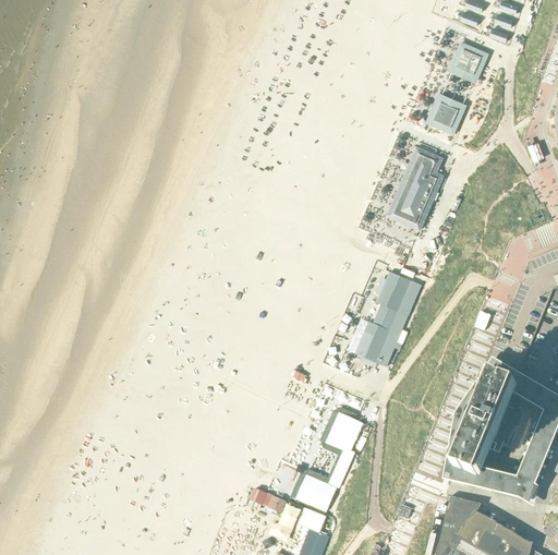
[(493,0),(483,26),(498,32),(495,40),(513,47),(528,10),(500,0),(493,0)]
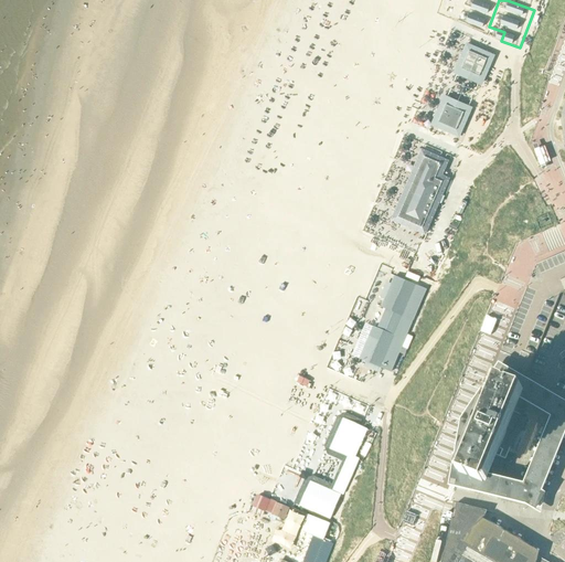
[(529,24),(525,39),(531,40),(534,25),(529,24)]
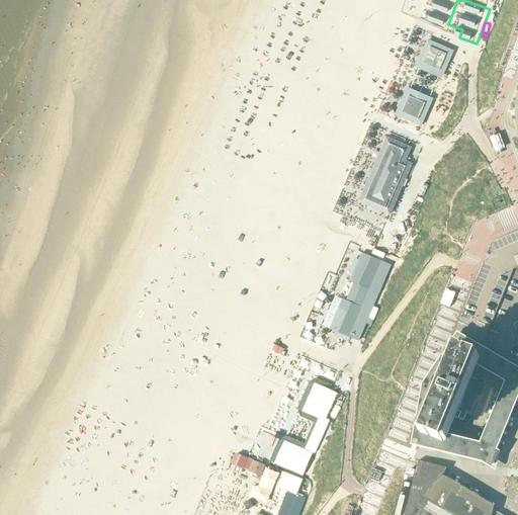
[(423,121),(433,93),(431,93),(438,73),(443,75),(454,45),(426,34),(416,63),(419,64),(412,84),(406,82),(396,112),(423,121)]
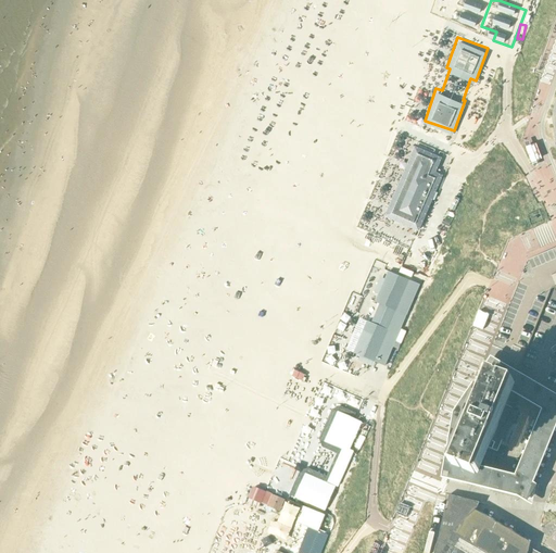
[(444,172),(437,168),(443,154),(415,142),(386,213),(420,228),(444,172)]
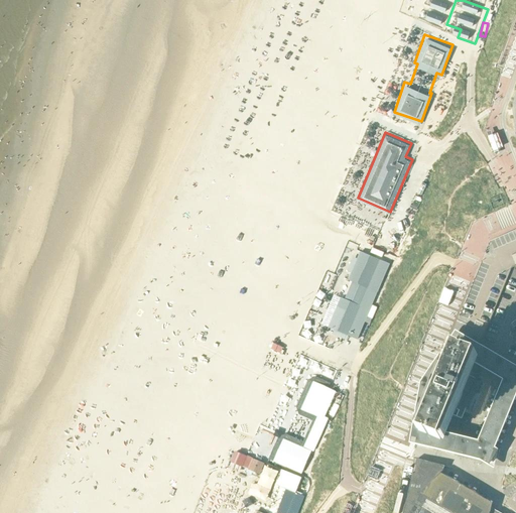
[(390,272),(361,260),(353,280),(371,287),(363,306),(343,298),(330,330),(361,342),(390,272)]
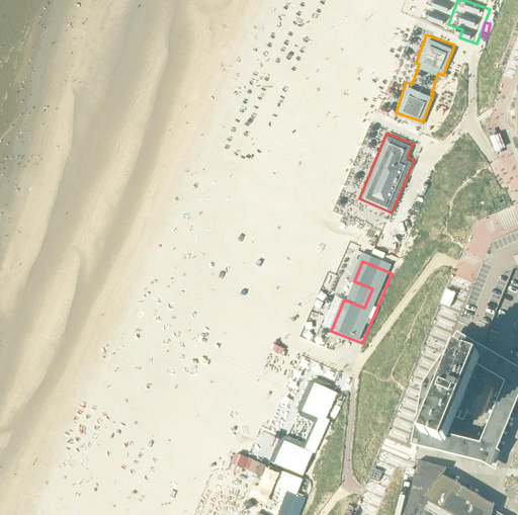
[(497,352),(475,339),(457,329),(422,380),(416,418),(412,442),(419,444),(434,447),(440,449),(442,449),(456,453),(472,457),(483,459),(496,467),(501,448),(498,447),(517,396),(517,364),(507,358),(497,352)]
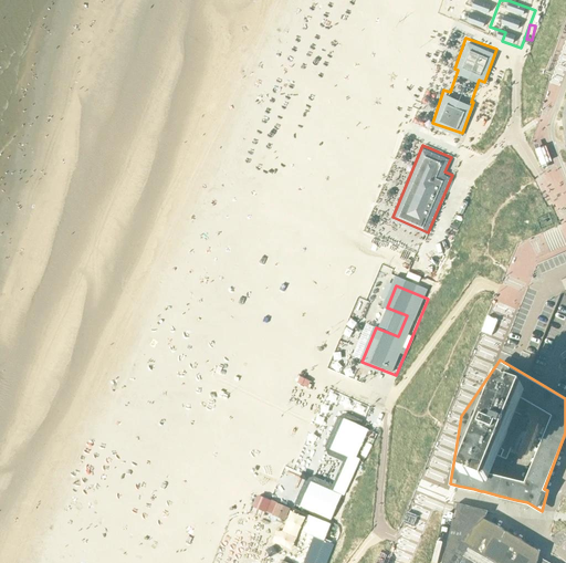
[(370,430),(341,418),(326,452),(345,460),(331,492),(308,483),(299,507),(332,521),(342,496),(345,498),(363,457),(359,456),(370,430)]
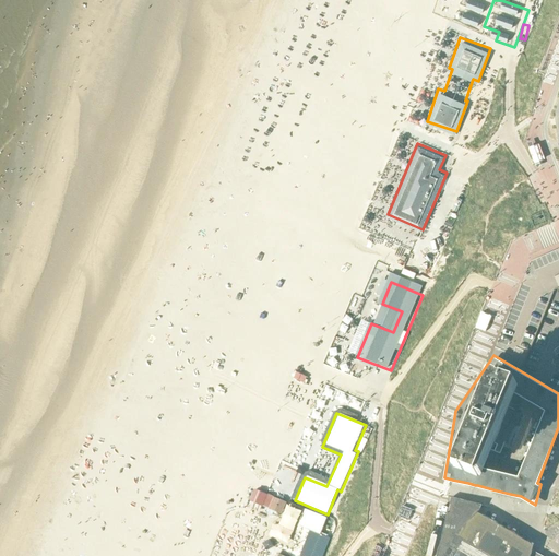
[(283,500),(257,488),(251,500),(277,511),(283,500)]
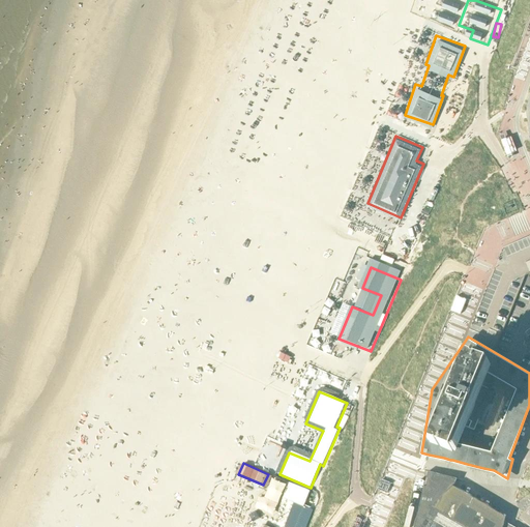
[(401,520),(398,526),(519,526),(505,519),(506,513),(454,482),(458,476),(429,468),(428,469),(423,468),(410,502),(408,501),(401,520)]
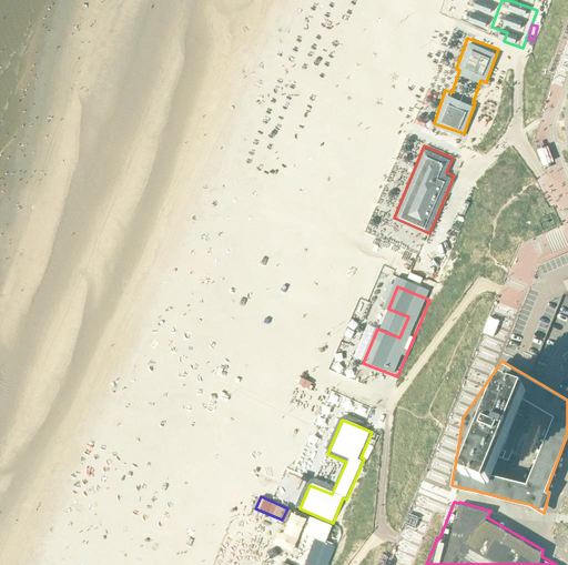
[(332,525),(311,517),(305,531),(318,536),(306,564),(323,564),(333,543),(325,541),(332,525)]
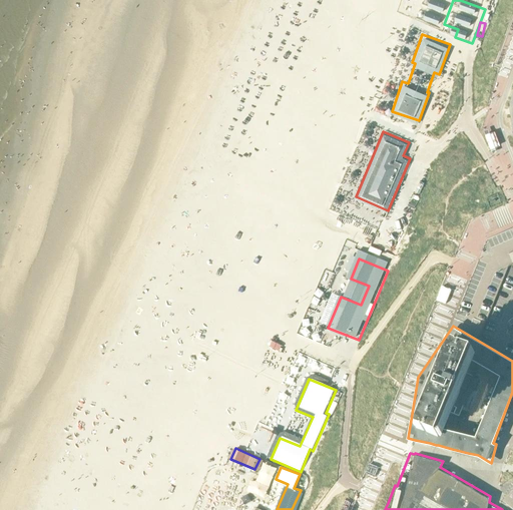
[(252,478),(251,493),(267,493),(268,479),(252,478)]
